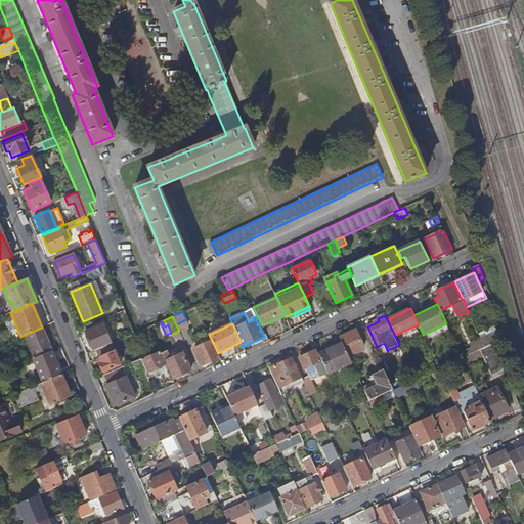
[(102,324),(85,332),(93,350),(111,343),(102,324)]
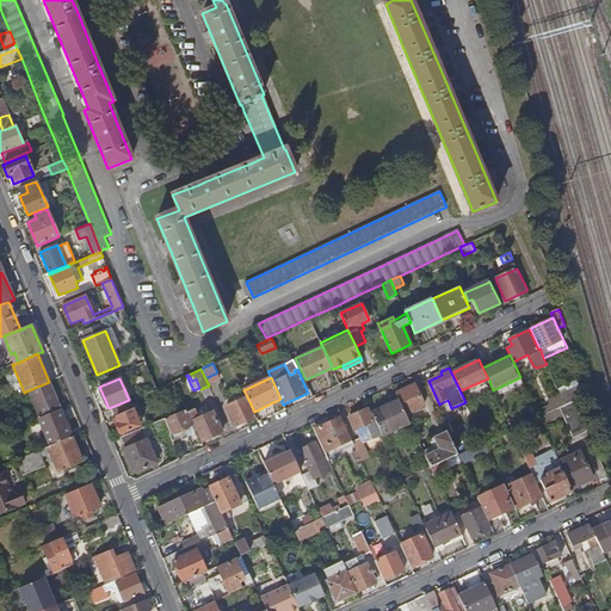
[(588,381),(561,394),(566,403),(572,400),(593,392),(593,390),(590,381),(588,381)]
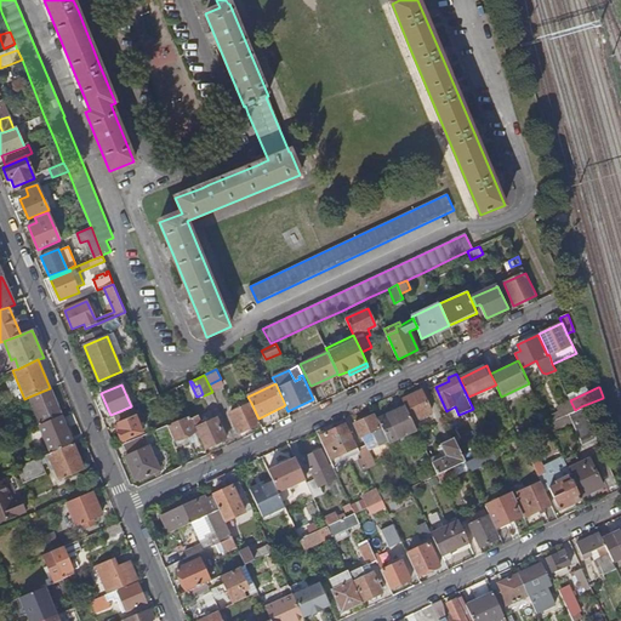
[(50,388),(29,397),(41,425),(62,416),(50,388)]
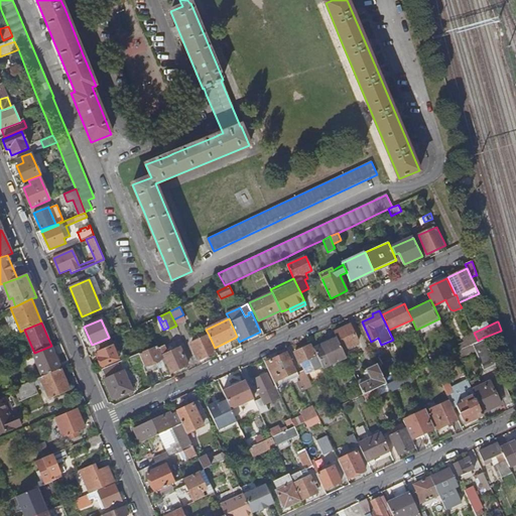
[(337,338),(345,356),(349,355),(346,348),(358,342),(351,325),(334,333),(337,338)]
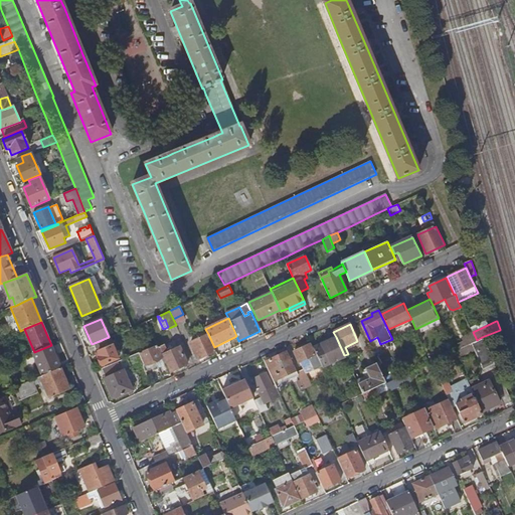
[(214,347),(208,334),(191,342),(199,359),(216,351),(214,347)]
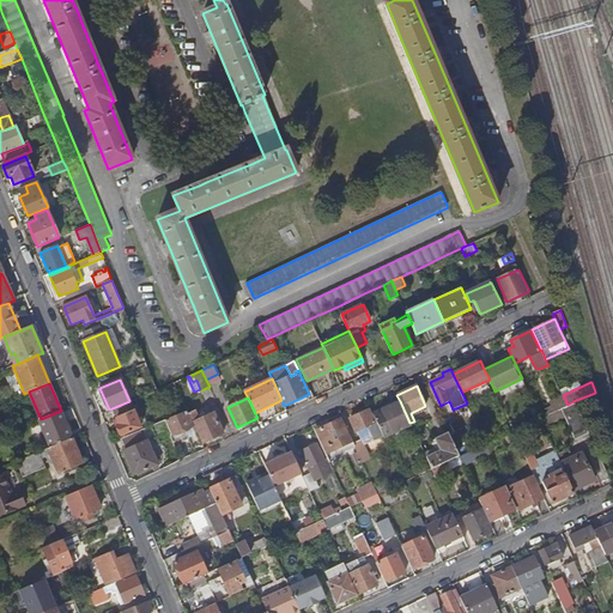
[(400,401),(374,413),(376,420),(383,436),(384,436),(411,424),(410,423),(400,401)]
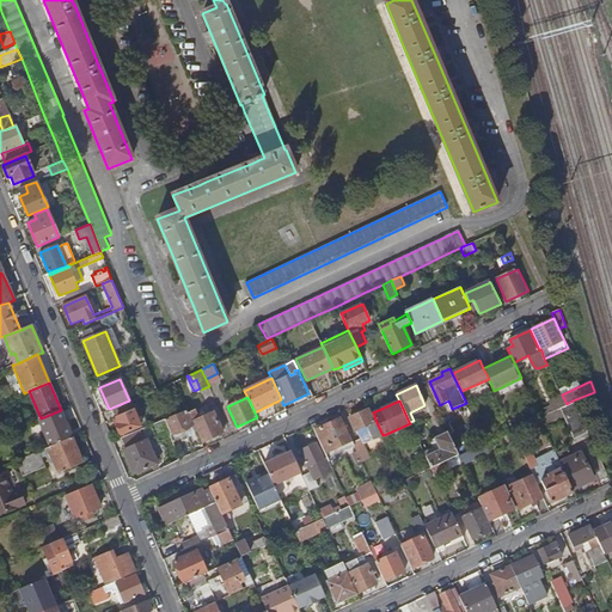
[(574,435),(586,429),(573,401),(567,404),(540,416),(544,424),(564,415),(574,435)]
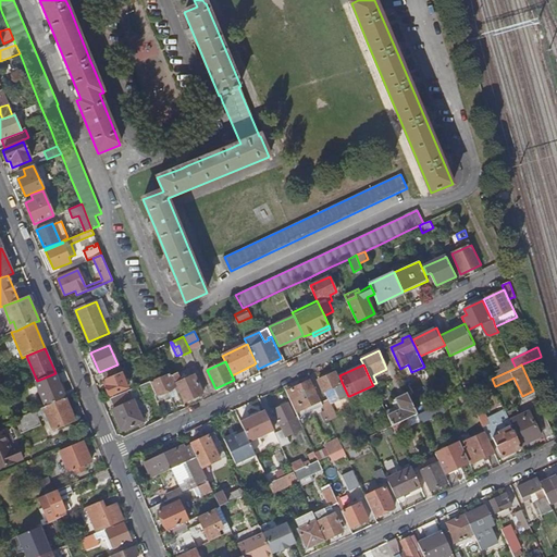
[(118,366),(103,371),(107,380),(103,381),(110,396),(127,388),(118,366)]
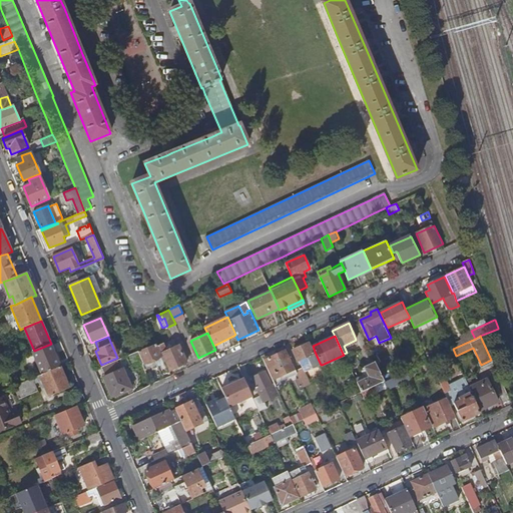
[(162,356),(169,371),(187,363),(179,346),(167,352),(165,353),(163,349),(166,348),(163,343),(157,345),(162,356)]
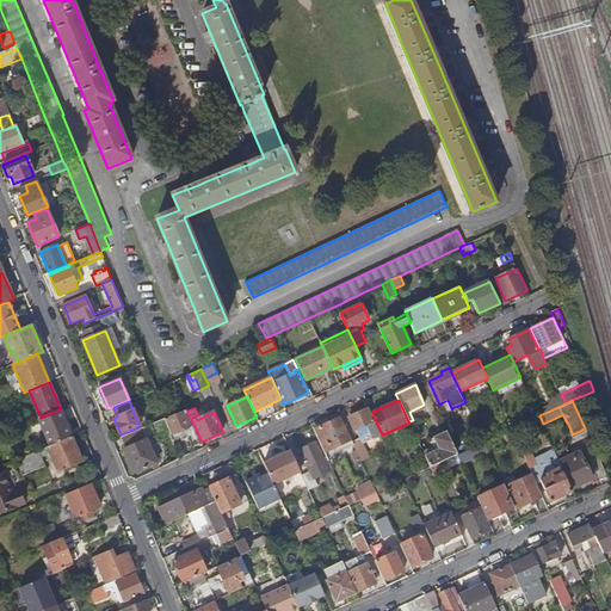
[(382,434),(375,419),(374,420),(369,408),(350,418),(355,430),(357,430),(360,438),(352,442),(353,445),(357,451),(359,456),(360,460),(362,461),(370,457),(363,443),(382,434)]
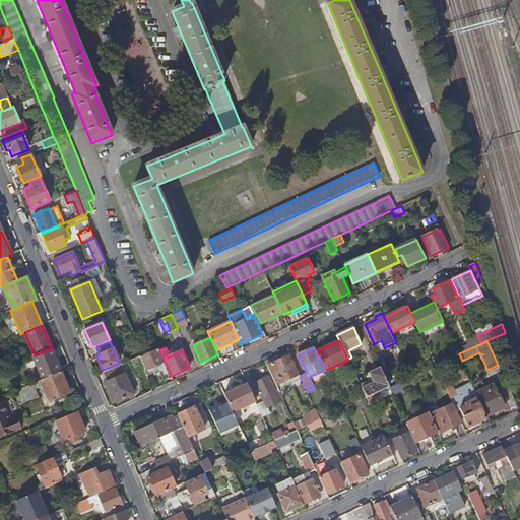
[(61,372),(52,348),(35,355),(33,356),(43,380),(61,372)]
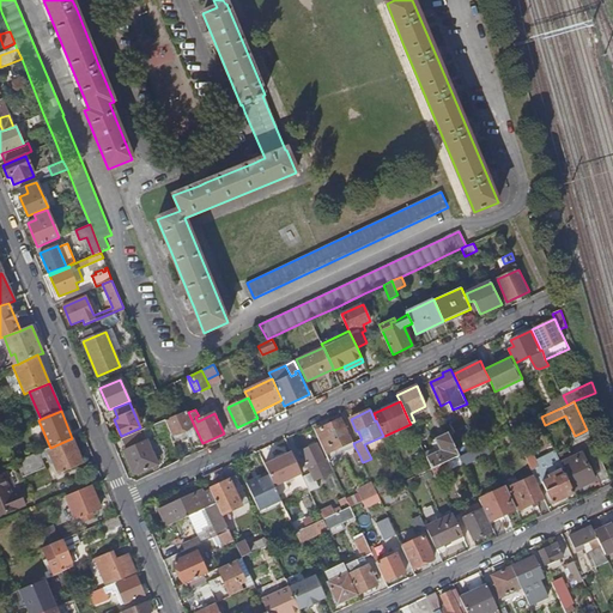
[(188,411),(165,420),(173,436),(177,434),(194,425),(188,412),(188,411)]
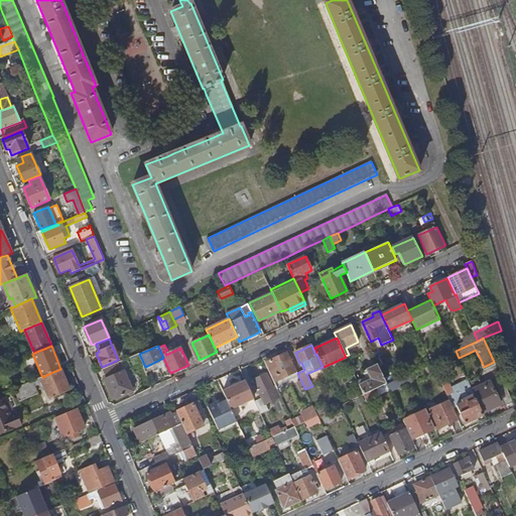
[(276,386),(279,385),(298,376),(297,373),(287,352),(265,363),(276,386)]
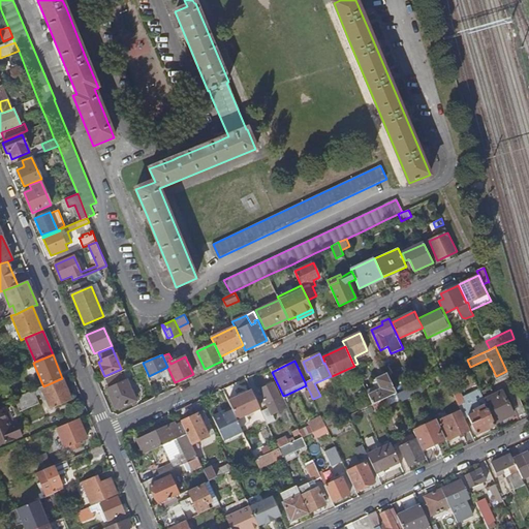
[(166,386),(175,382),(167,367),(153,374),(155,379),(160,377),(159,375),(161,375),(166,386)]
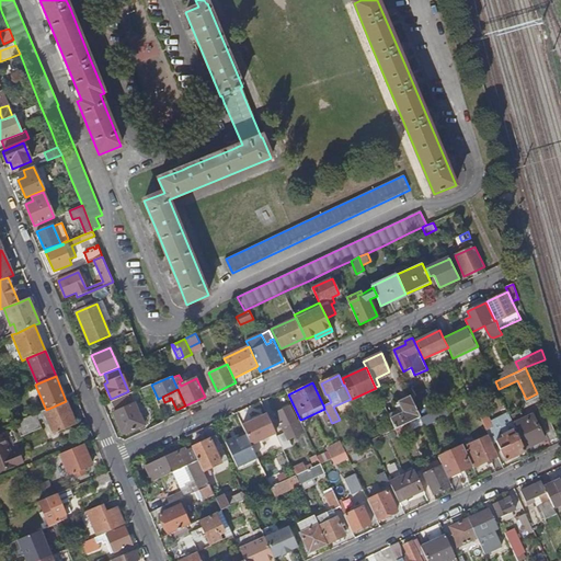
[(125,434),(145,425),(132,393),(112,401),(116,412),(114,412),(121,432),(125,434)]
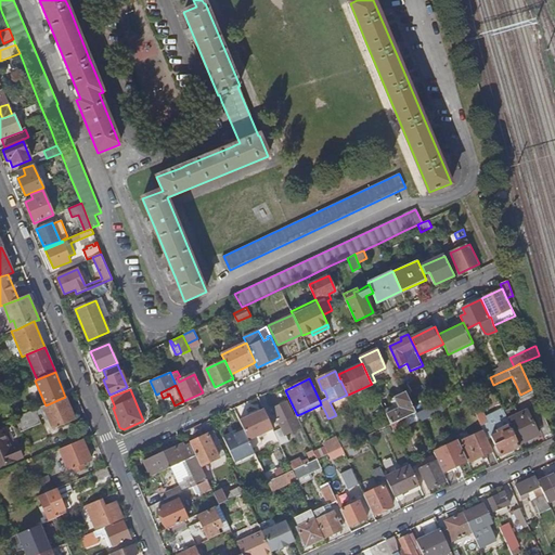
[(415,413),(405,392),(391,399),(396,410),(386,414),(391,424),(404,417),(415,413)]
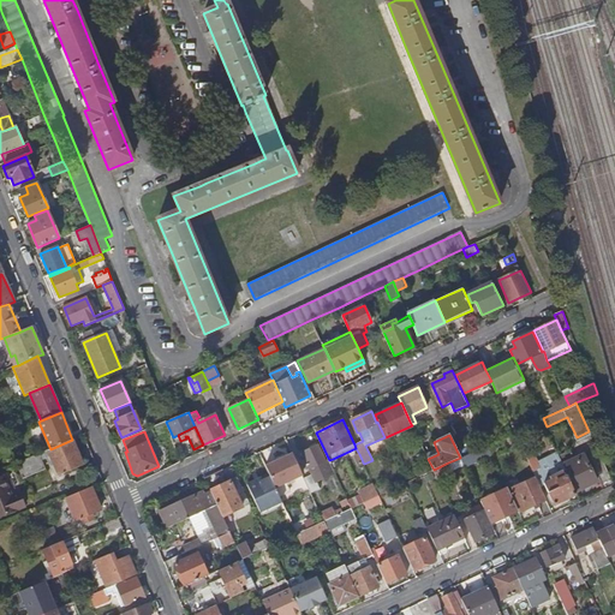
[(83,464),(72,440),(51,449),(47,451),(58,475),(83,464)]
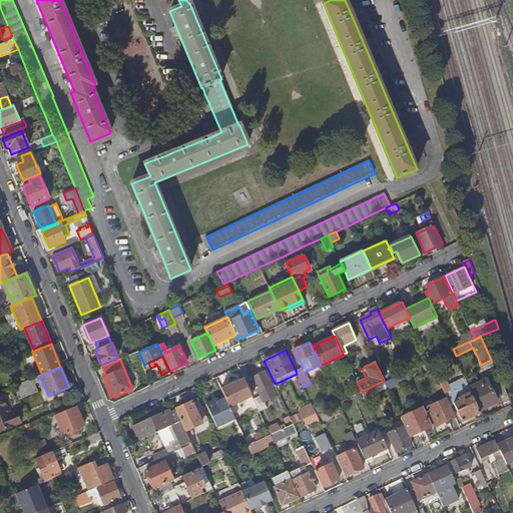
[(253,399),(260,411),(267,408),(264,401),(280,394),(277,388),(275,384),(272,385),(266,371),(251,378),(254,384),(251,385),(255,393),(259,391),(262,396),(253,399)]
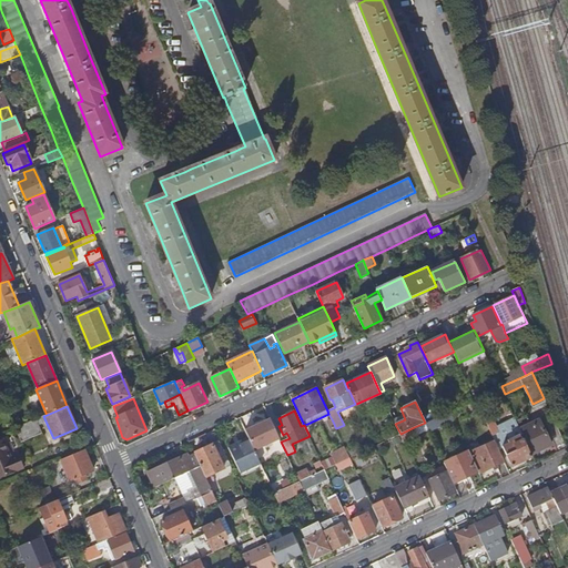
[(276,432),(266,412),(256,416),(266,436),(270,435),(276,432)]
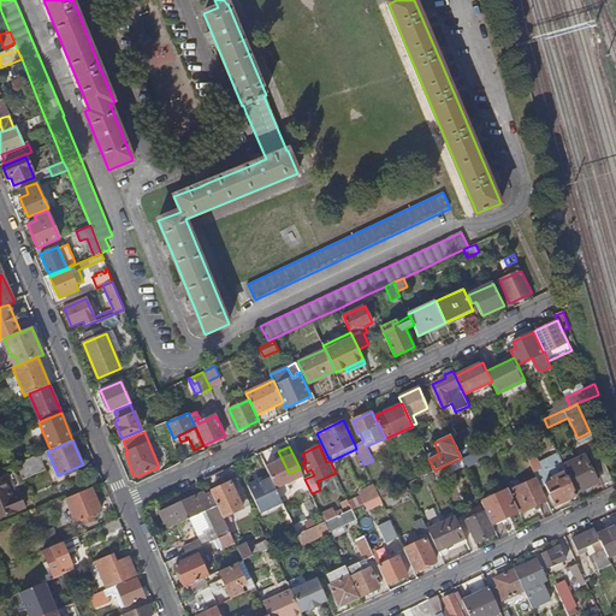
[(586,457),(581,460),(580,457),(575,458),(574,456),(575,456),(573,451),(561,457),(572,483),(576,492),(598,483),(592,468),(596,466),(592,458),(588,461),(586,457)]
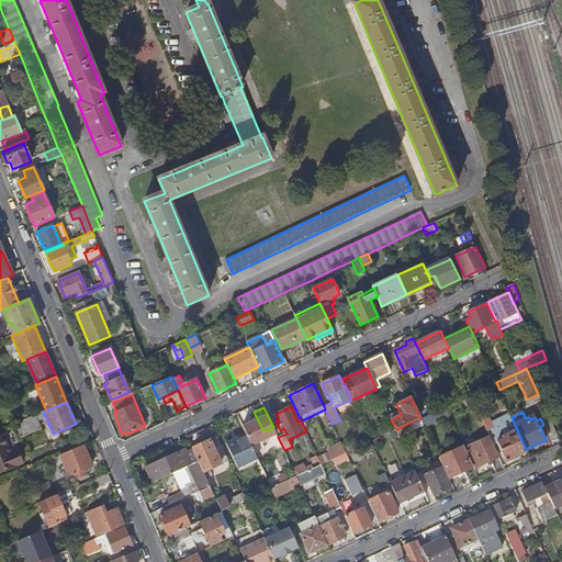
[(520,441),(521,440),(512,417),(510,414),(492,423),(486,413),(480,416),(490,436),(490,437),(495,434),(506,460),(525,452),(520,441)]
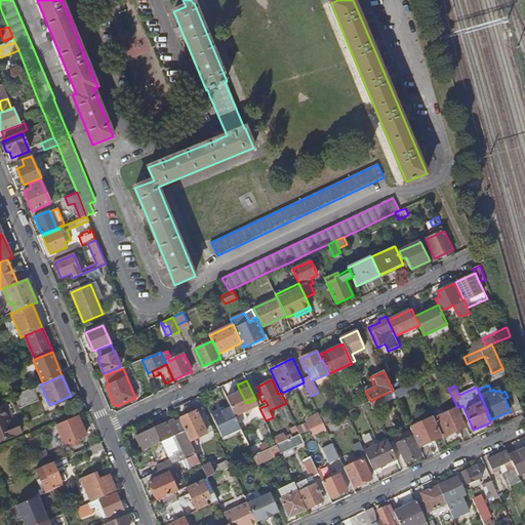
[(28,390),(13,396),(19,409),(34,403),(28,390)]
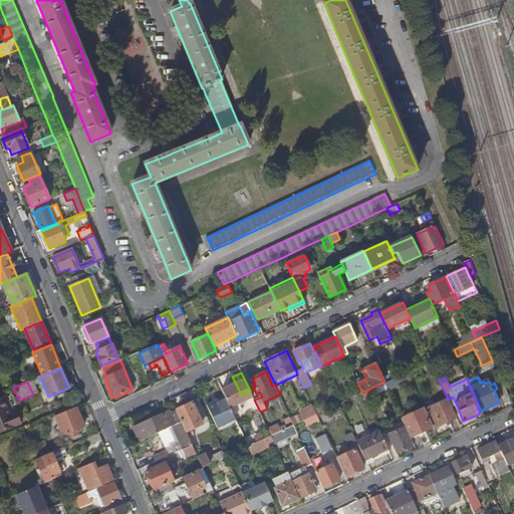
[(377,394),(374,387),(362,393),(365,400),(377,394)]
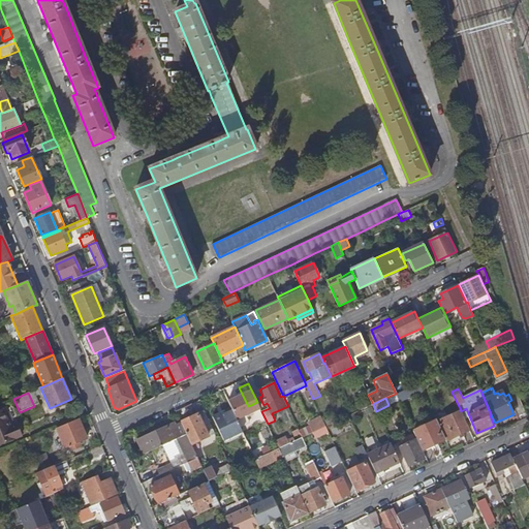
[(257,402),(251,405),(254,411),(260,408),(257,402)]
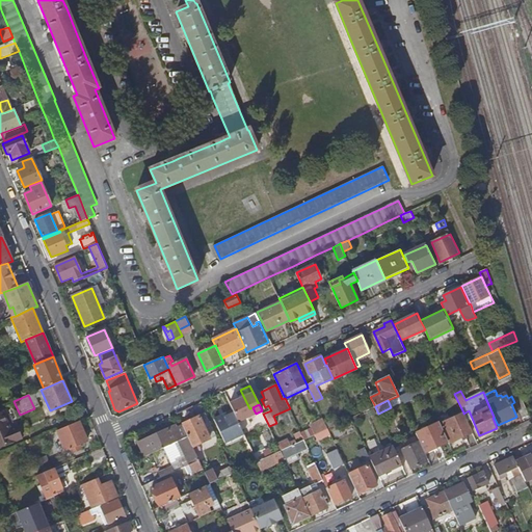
[(0,447),(21,439),(17,427),(9,430),(2,413),(0,414),(0,447)]
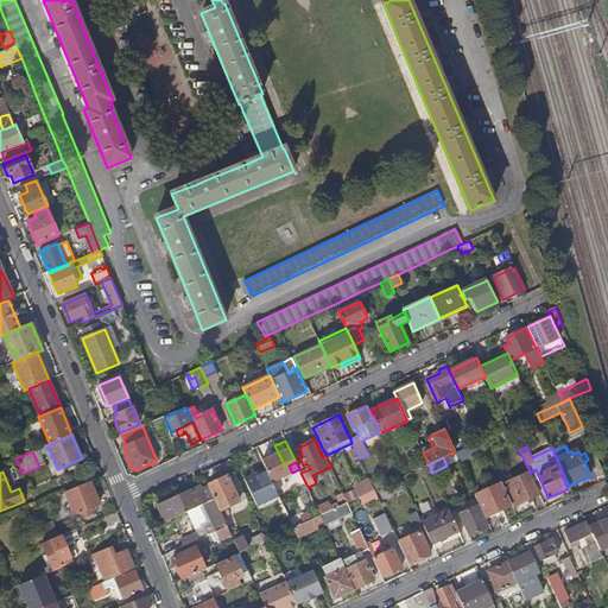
[(279,495),(267,472),(254,477),(253,475),(245,479),(258,506),(279,495)]
